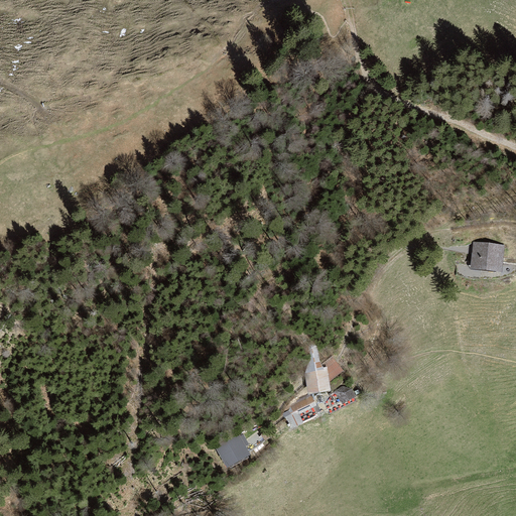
[(506,245),(474,242),(470,270),(503,273),(506,245)]
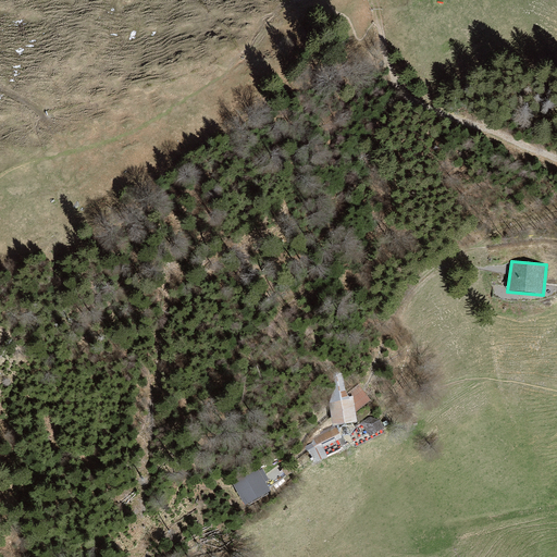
[(333,428),(357,423),(356,413),(371,401),(362,391),(359,385),(346,394),(343,373),(327,376),(332,396),(330,405),(331,410),(333,428)]
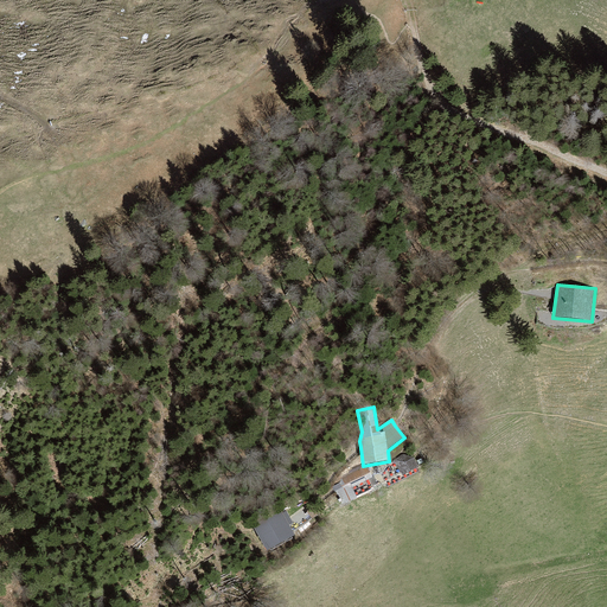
[(394,461),(403,475),(419,468),(414,458),(403,454),(394,461)]
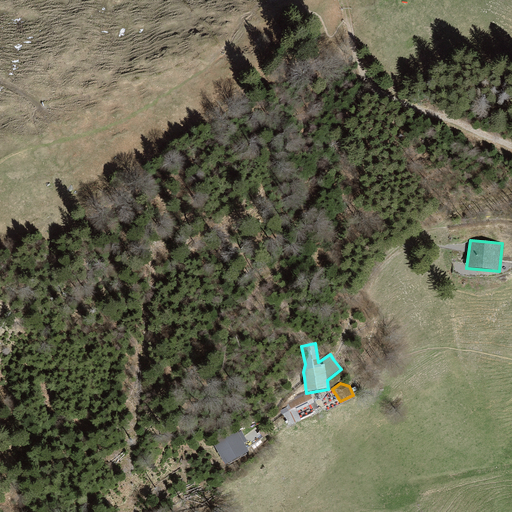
[(289,427),(319,412),(312,398),(309,394),(287,404),(287,407),(280,410),(282,414),(289,427)]
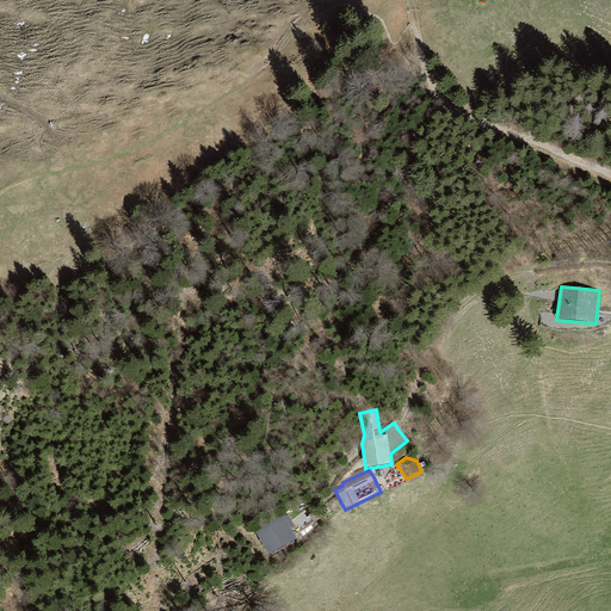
[(287,512),(255,530),(270,556),(297,541),(291,529),(295,528),(287,512)]
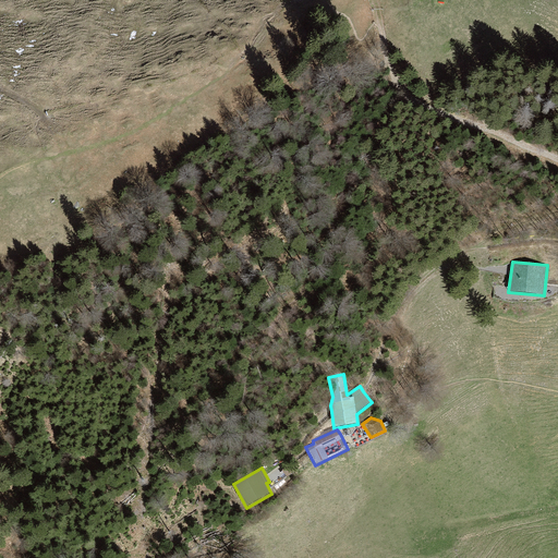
All buildings are outlined.
